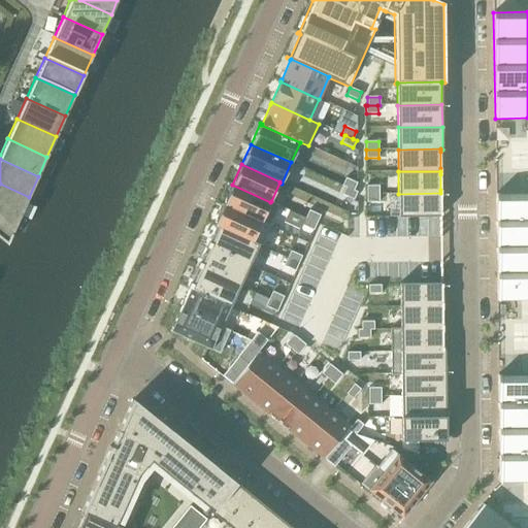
[(345,177),(342,186),(345,188),(345,187),(354,191),(357,183),(345,177)]
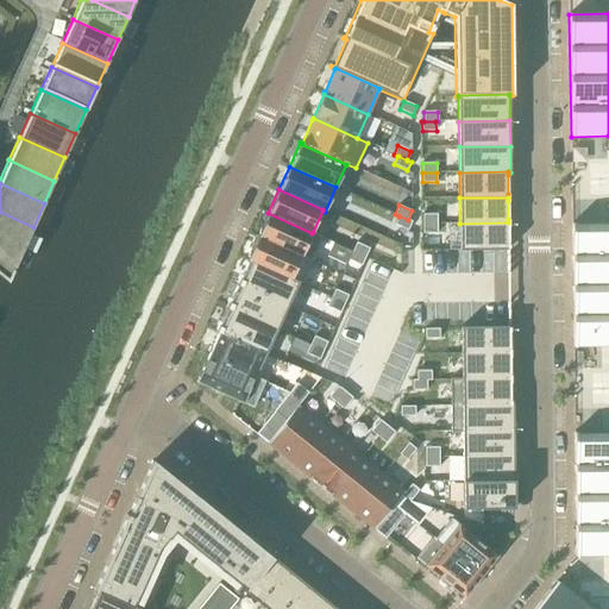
[(0,240),(23,251),(33,227),(0,212),(0,240)]
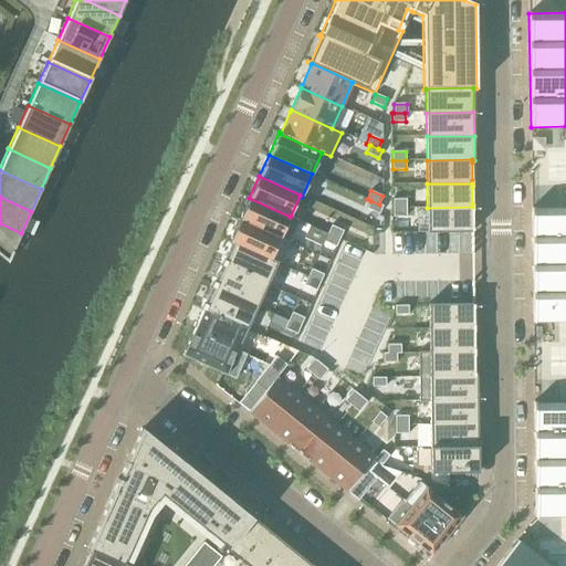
[(249,198),(239,220),(290,242),(300,220),(291,216),(290,217),(249,198)]
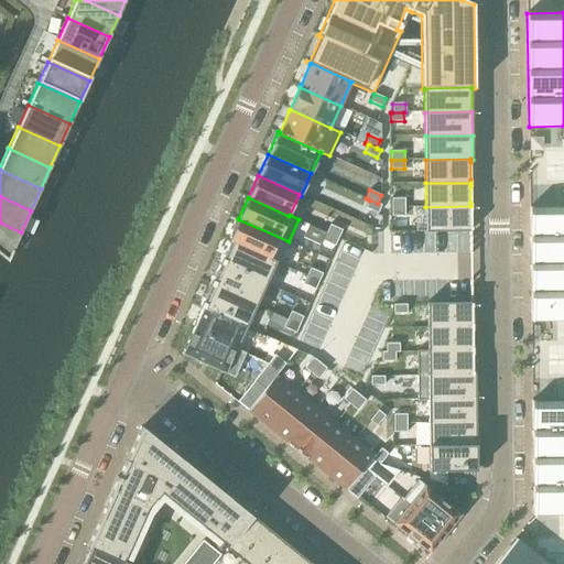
[(404,198),(391,198),(391,207),(404,207),(404,198)]
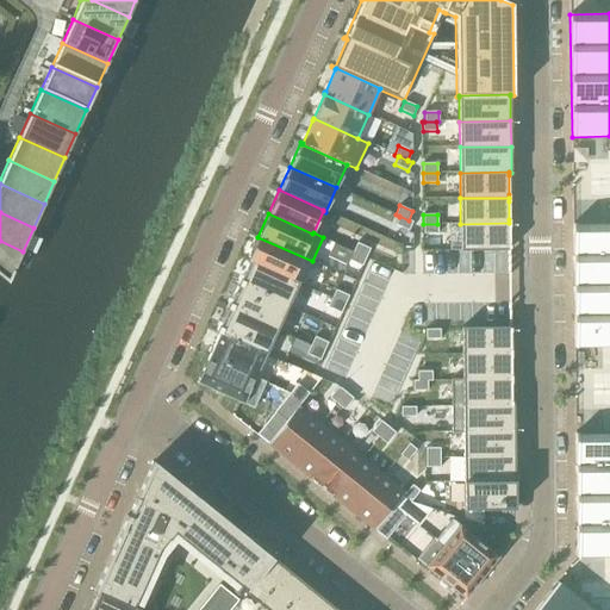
[(399,217),(396,225),(409,231),(412,222),(409,221),(399,216),(399,217)]
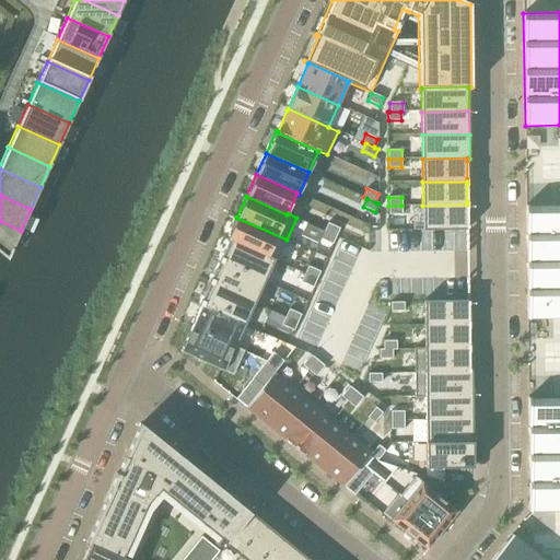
[(467,205),(422,206),(423,230),(423,231),(466,230),(467,230),(467,229),(468,229),(468,225),(467,225),(467,209),(467,205)]
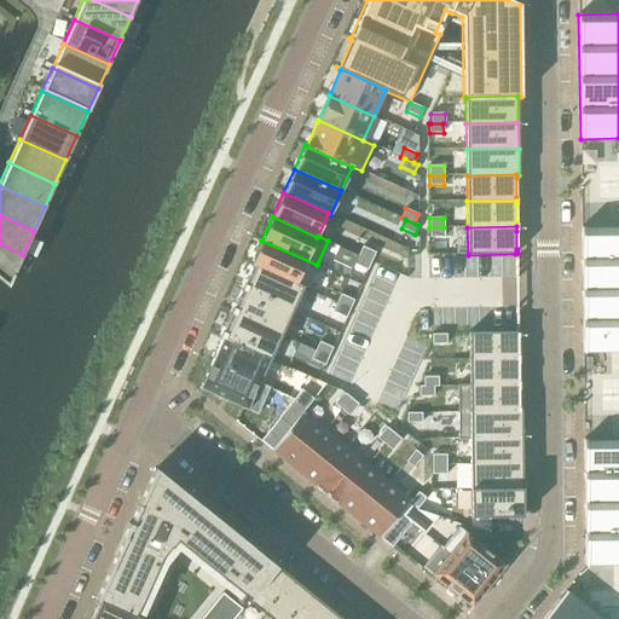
[(444,227),(429,227),(429,237),(444,237),(444,227)]
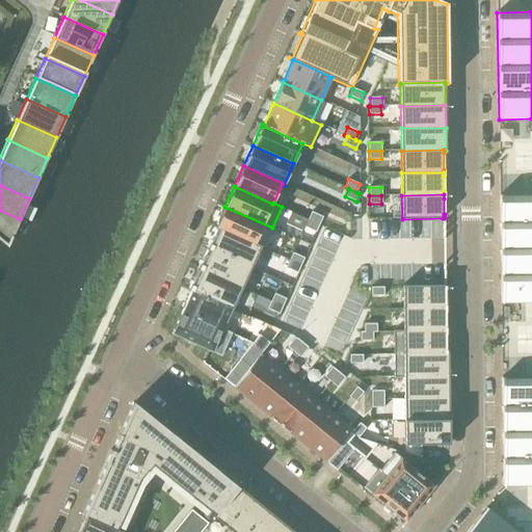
[(501,195),(500,195),(501,303),(502,303),(502,302),(531,301),(531,195),(501,195)]
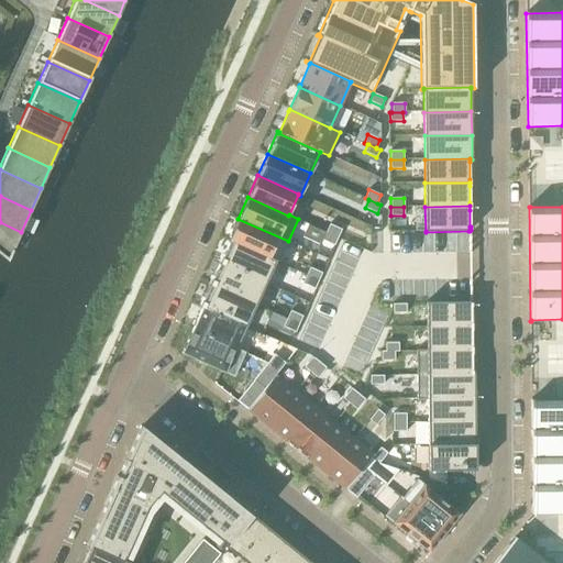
[(238,219),(228,241),(229,242),(230,241),(275,262),(275,261),(278,263),(288,241),(238,219)]
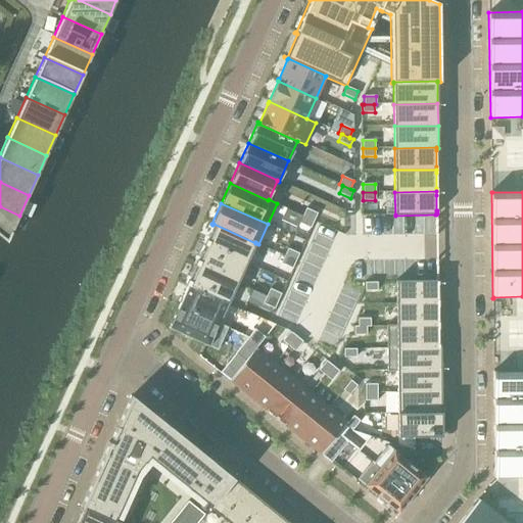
[(0,206),(0,236),(7,242),(19,216),(0,206)]
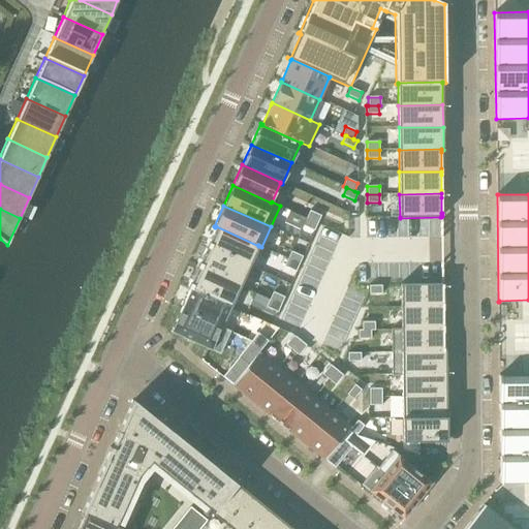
[(305,221),(306,218),(289,211),(284,222),(301,230),(303,225),(305,221)]
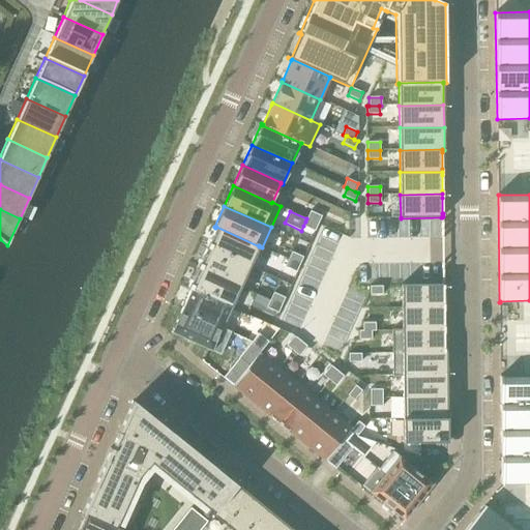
[(310,211),(306,218),(318,224),(322,216),(310,211)]
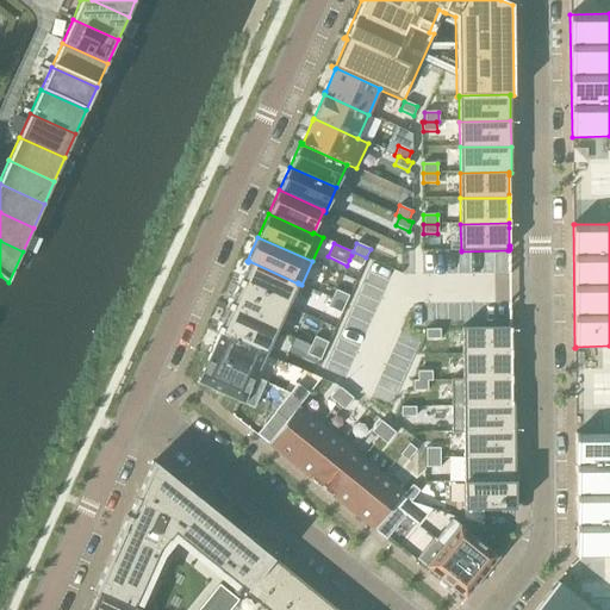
[(353,251),(349,260),(362,267),(366,257),(353,251)]
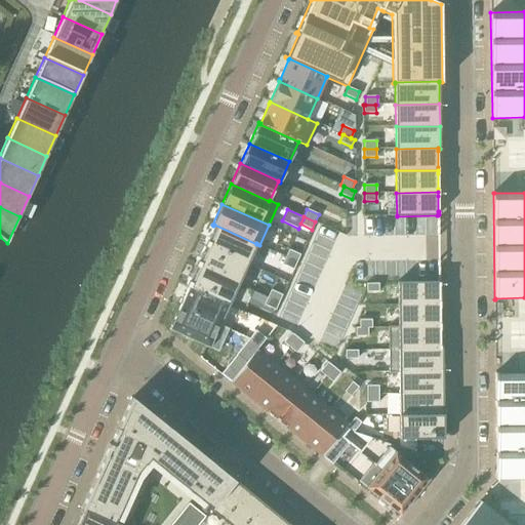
[(213,226),(205,245),(247,265),(256,244),(214,225),(213,226)]
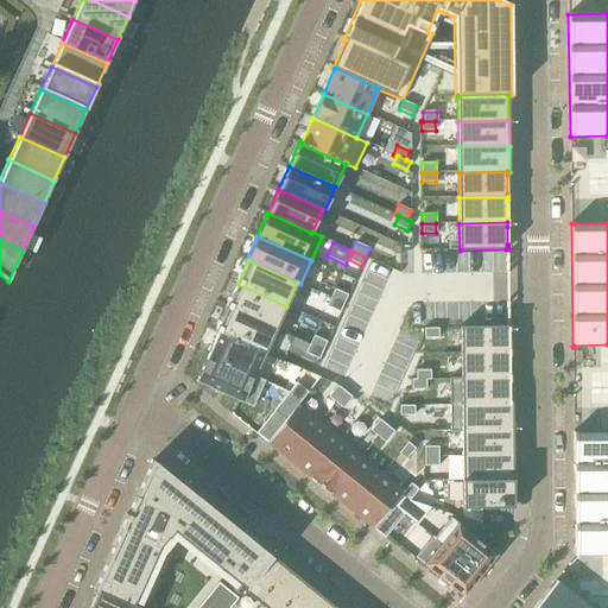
[(238,284),(227,306),(276,329),(286,306),(238,284)]
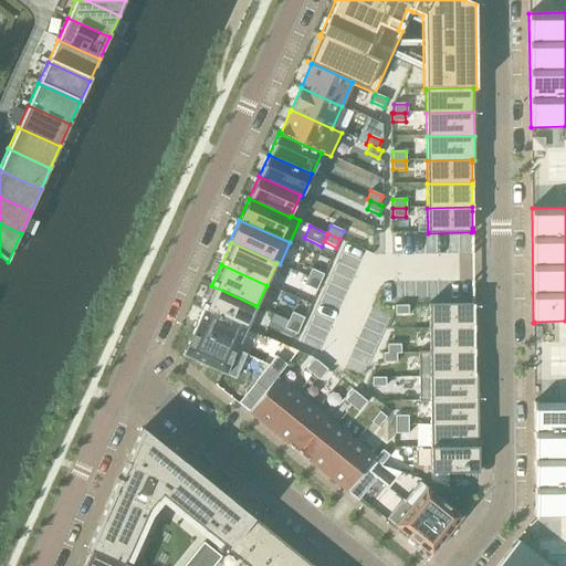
[(312,269),(307,278),(320,283),(324,274),(312,269)]
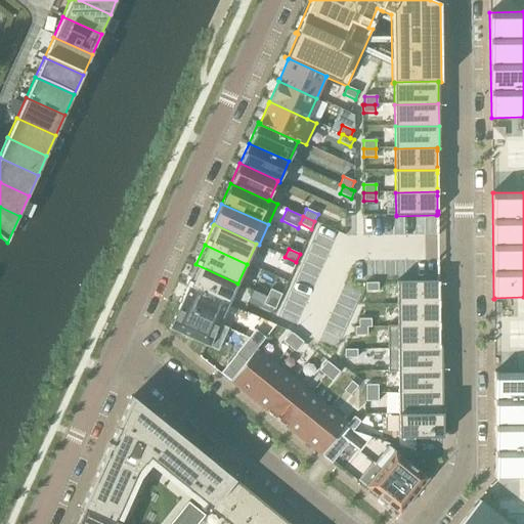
[(285,257),(281,264),(293,269),(296,262),(285,257)]
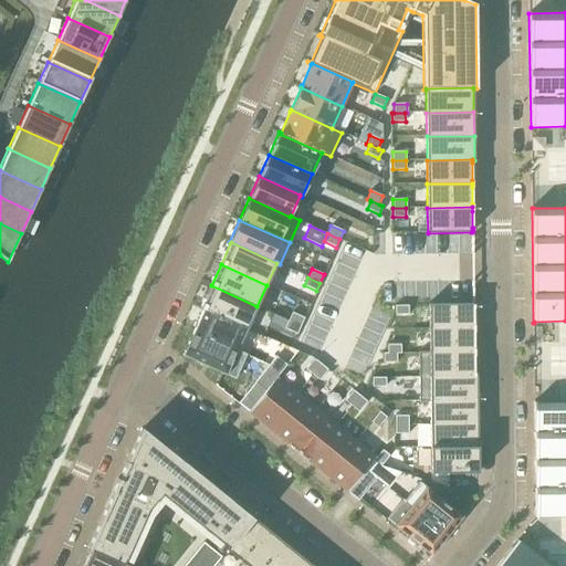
[(211,285),(201,308),(203,310),(203,308),(247,328),(257,306),(211,285)]
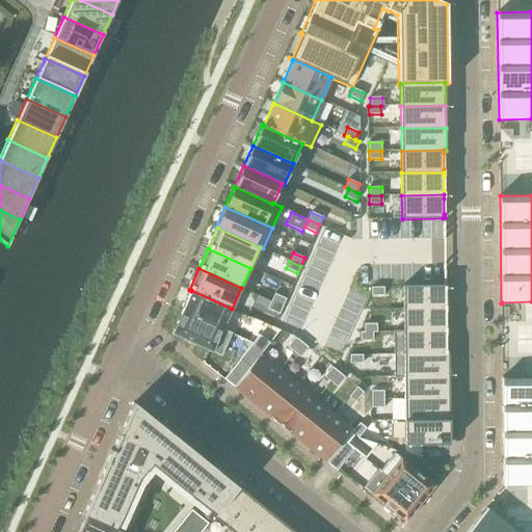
[(443,286),(402,286),(403,310),(446,309),(446,306),(445,306),(445,290),(446,290),(445,287),(445,286),(443,286)]
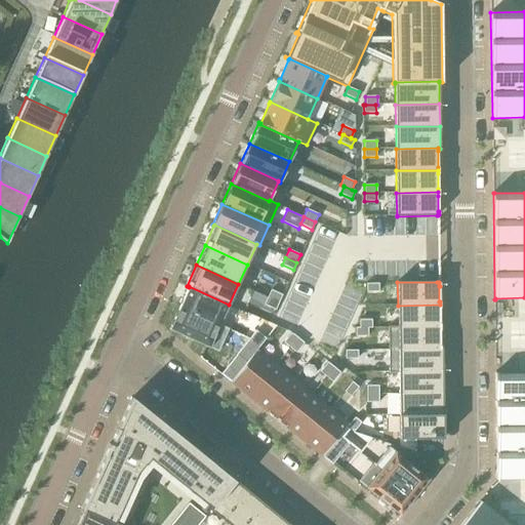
[(378,283),(366,284),(366,292),(378,291),(378,283)]
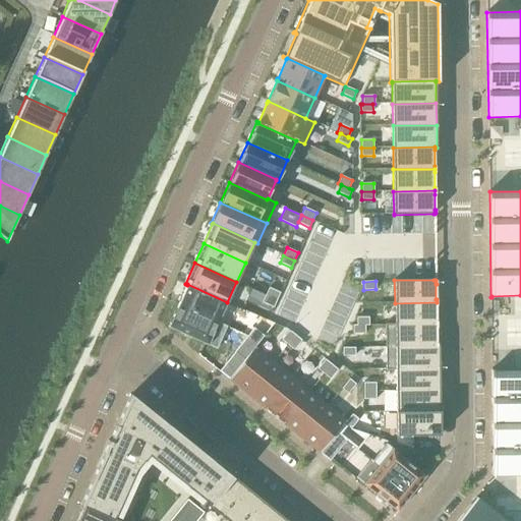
[(187,285),(178,305),(218,324),(218,323),(227,302),(187,284),(187,285)]
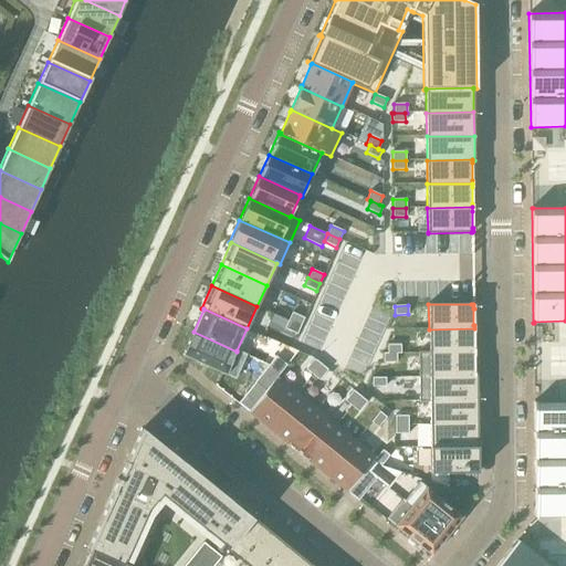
[(292,313),(289,321),(301,326),(304,318),(292,313)]
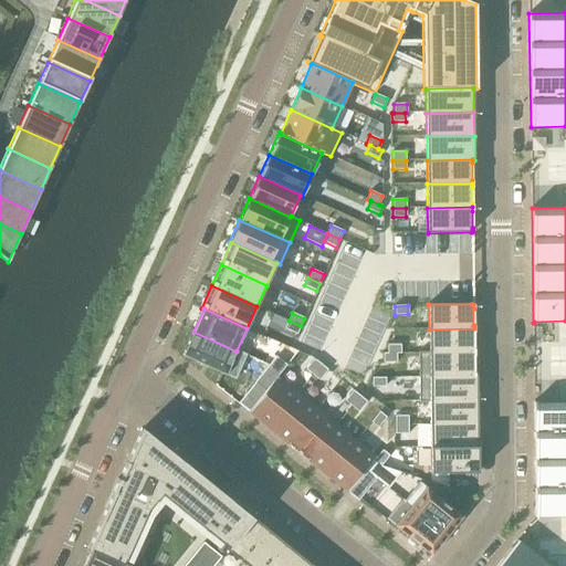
[(289,321),(284,328),(296,334),(301,326),(289,321)]
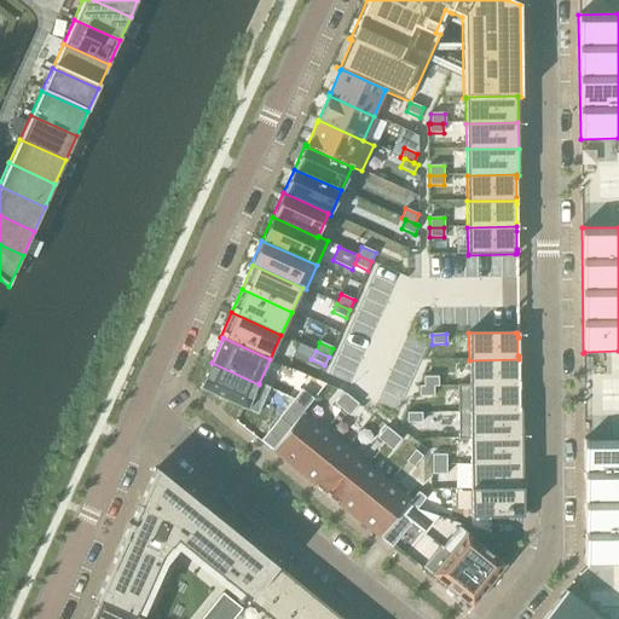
[(519,359),(469,360),(469,385),(469,386),(519,386),(519,381),(518,363),(519,363),(519,359)]
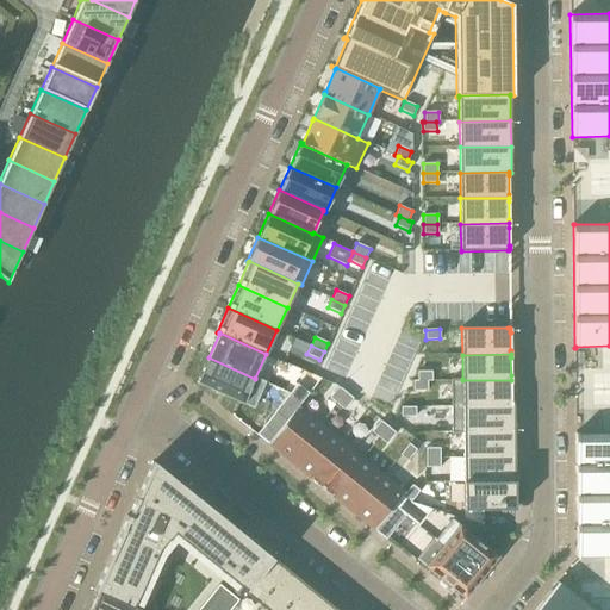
[(209,358),(197,384),(254,409),(266,383),(255,378),(255,379),(209,358)]
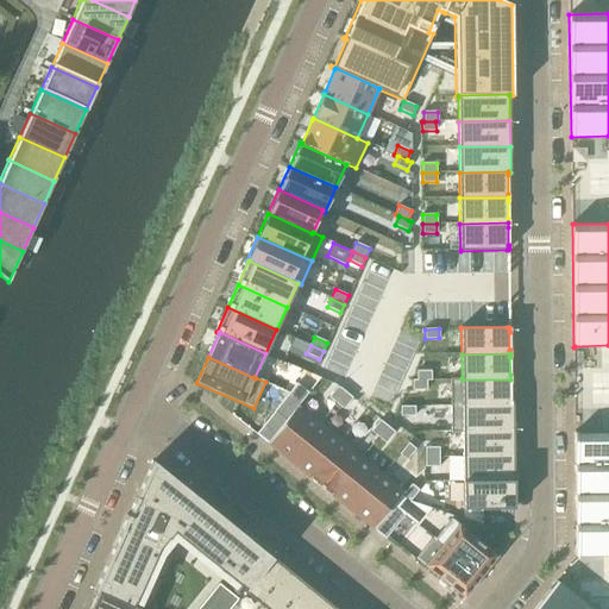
[(431,371),(416,371),(416,380),(416,381),(427,381),(431,381),(431,371)]
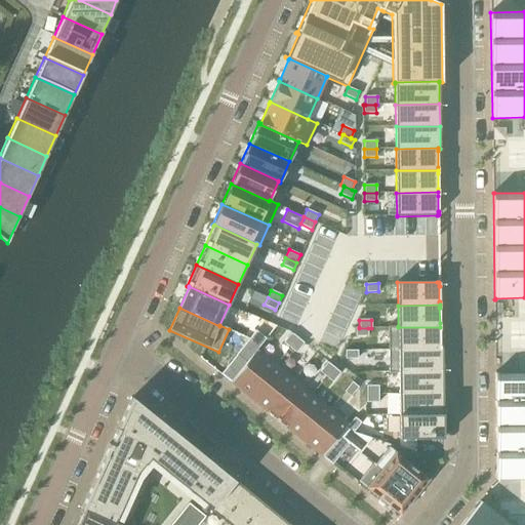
[(398,326),(388,326),(389,350),(440,349),(440,348),(440,346),(440,330),(440,327),(398,327),(398,326)]
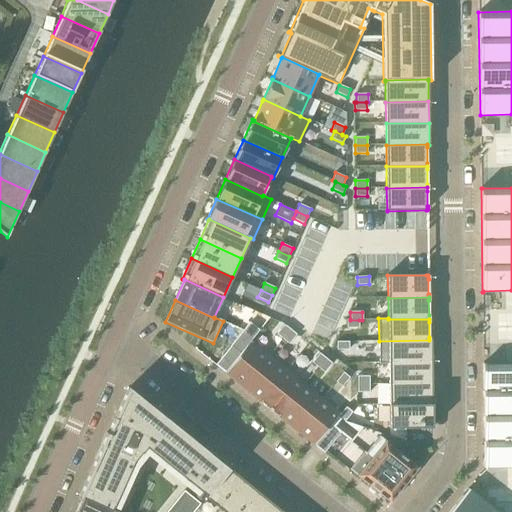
[(350,319),(346,319),(346,328),(359,328),(359,320),(350,320),(350,319)]
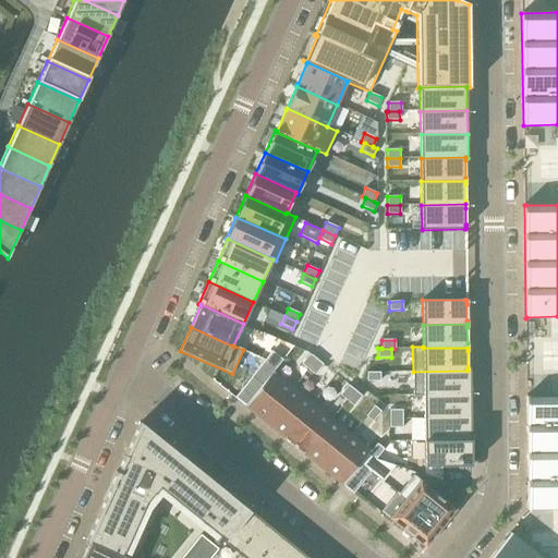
[(271,352),(265,361),(276,368),(282,360),(271,352)]
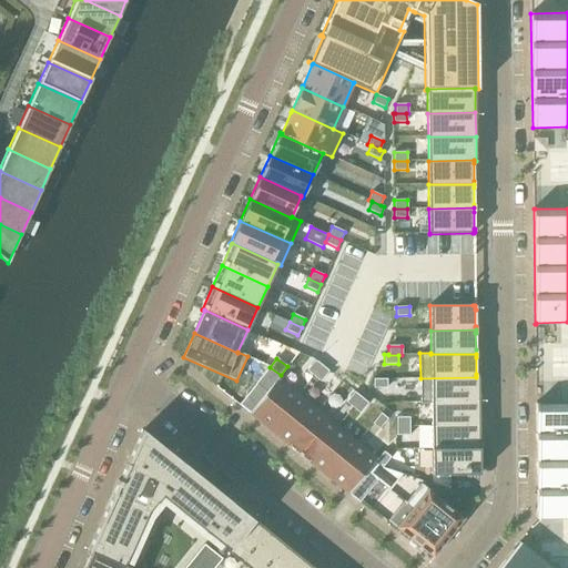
[(315,361),(306,371),(314,376),(322,366),(317,362),(315,361)]
